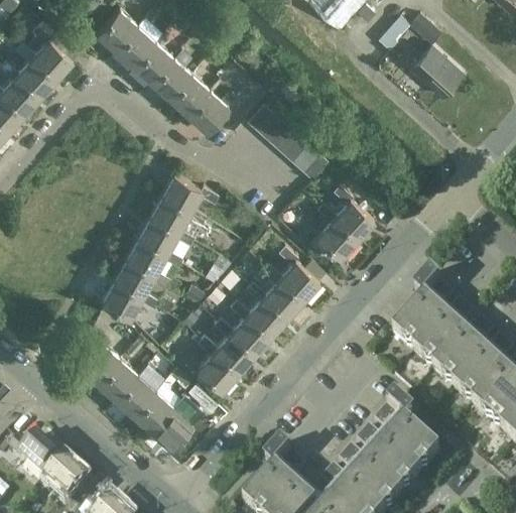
[(14,6),(8,0),(3,0),(0,3),(0,9),(6,15),(14,6)]
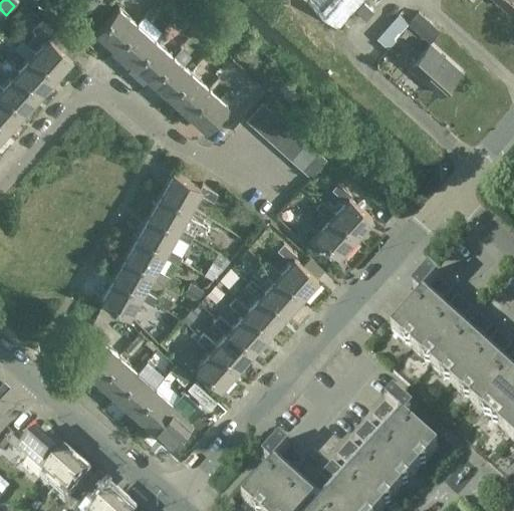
[(82,21),(99,0),(60,0),(60,1),(82,21)]
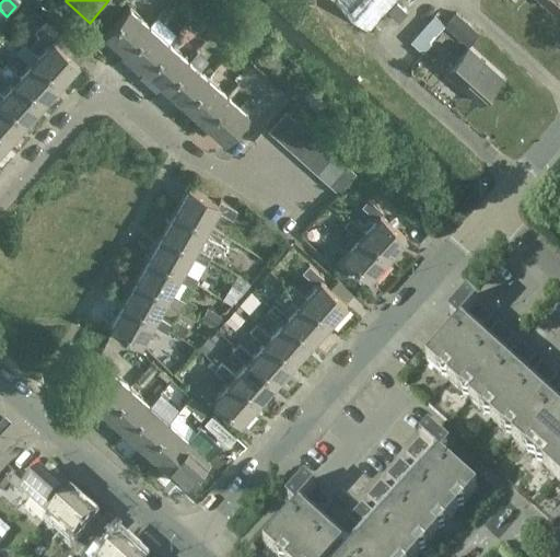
[(173,0),(159,0),(154,6),(162,12),(173,0)]
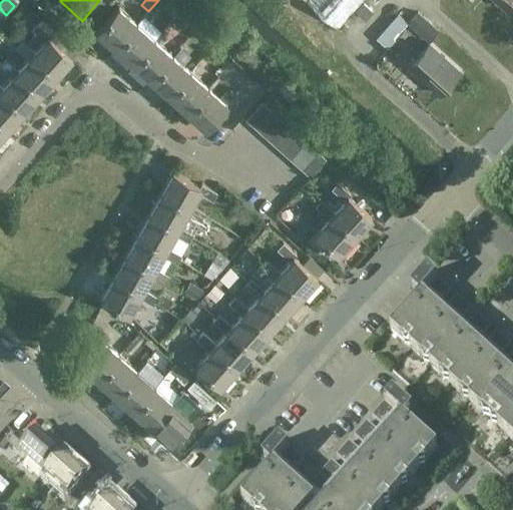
[(305,0),(339,30),(365,0),(305,0)]
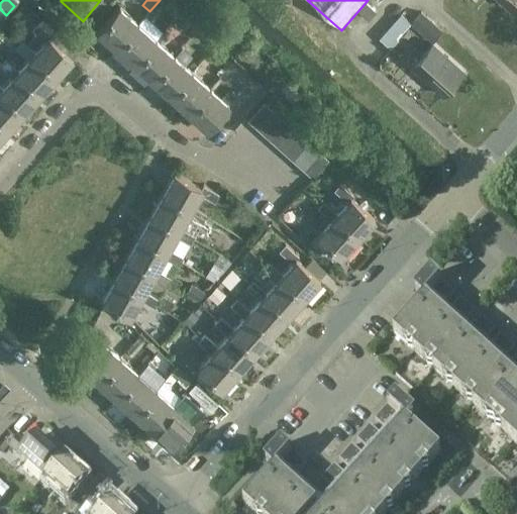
[(516,1),(516,0),(498,0),(509,10),(516,1)]
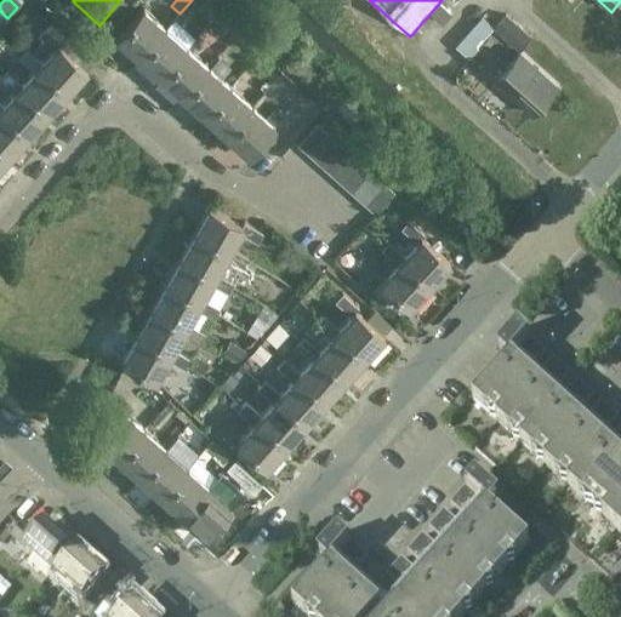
[(142,11),(115,41),(137,62),(165,32),(172,23),(163,15),(155,23),(142,11)]
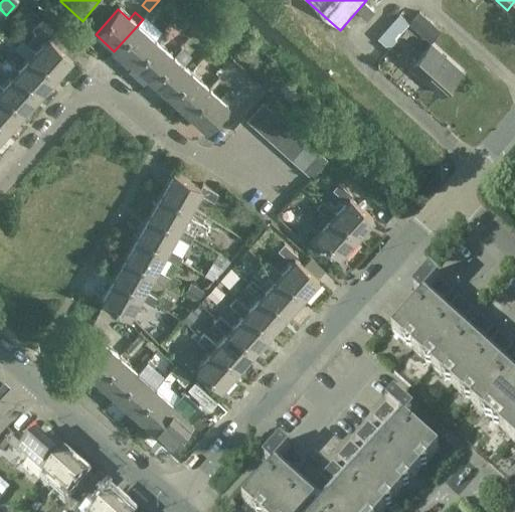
[(402,46),(416,31),(400,16),(378,40),(390,51),(398,42),(402,46)]
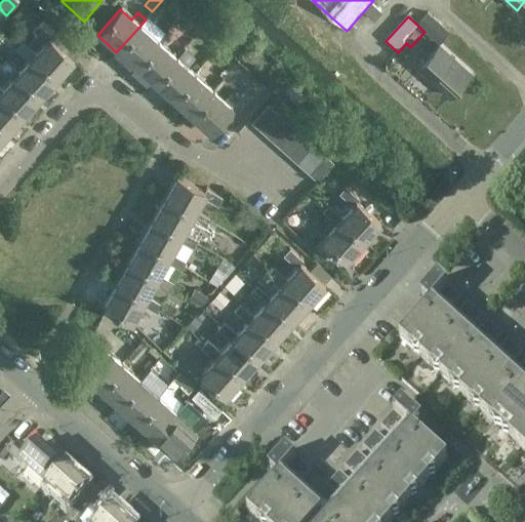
[(22,44),(18,47),(55,80),(73,62),(49,40),(51,38),(38,26),(31,33),(44,44),(34,55),(22,44)]
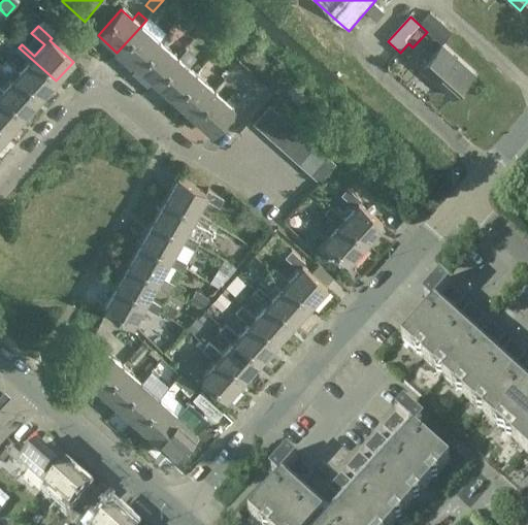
[(140,27),(117,53),(135,69),(159,43),(162,40),(154,33),(151,36),(140,27)]
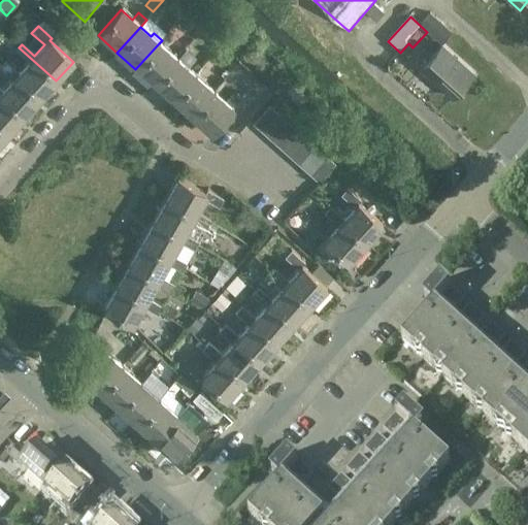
[(159,43),(135,69),(154,86),(177,60),(176,59),(188,47),(179,40),(169,53),(159,43)]
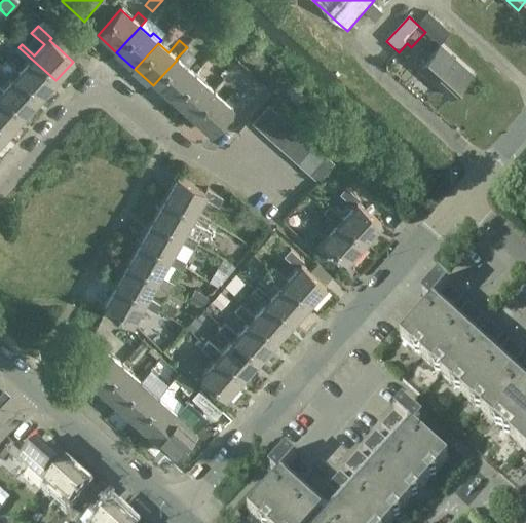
[(450,98),(472,74),(440,44),(417,69),(450,98)]
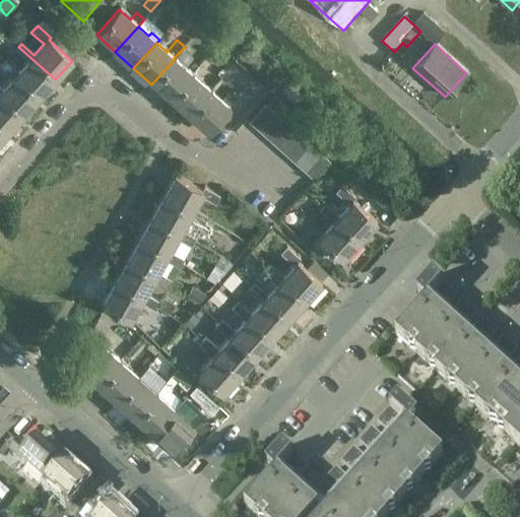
[(55,79),(18,47),(14,51),(27,62),(17,73),(4,62),(2,65),(39,98),(55,79)]
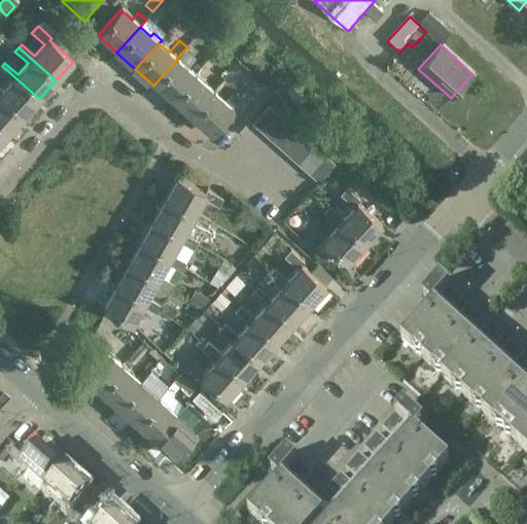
[(177,60),(153,85),(172,102),(196,75),(205,65),(204,65),(197,58),(187,68),(177,60)]
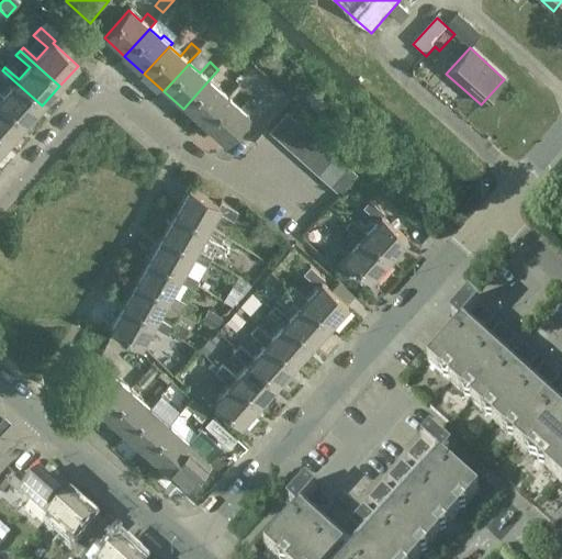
[(42,105),(2,70),(0,71),(0,76),(12,87),(1,99),(0,97),(0,103),(24,125),(42,105)]
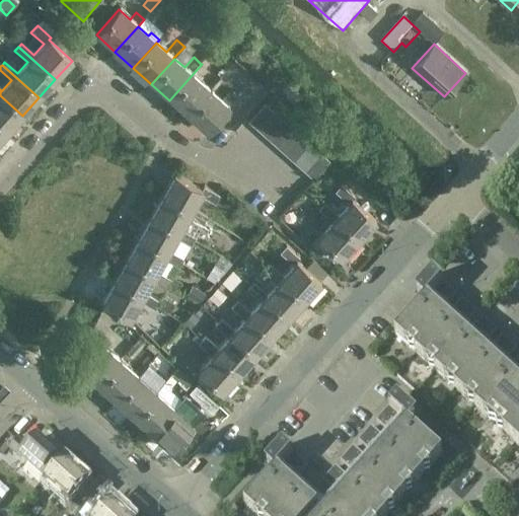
[(253,92),(261,78),(236,67),(229,81),(253,92)]
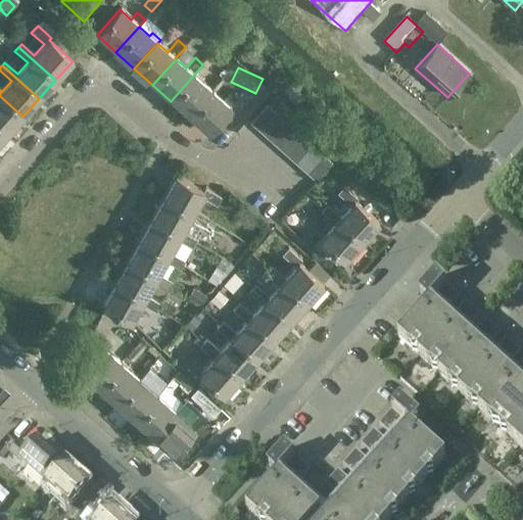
[(194,75),(171,101),(189,117),(212,91),(222,81),(214,74),(204,84),(194,75)]
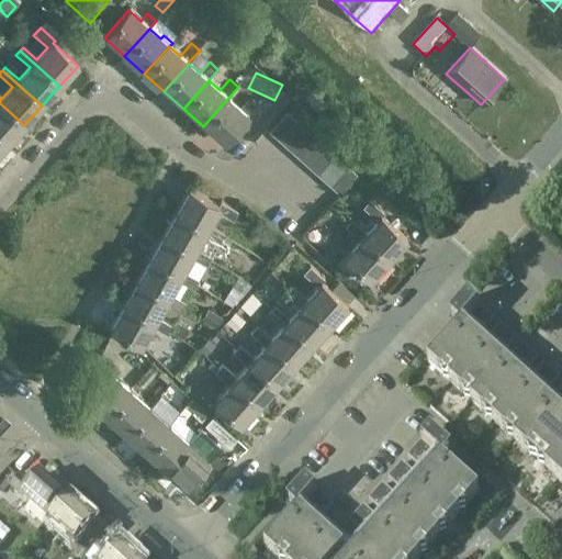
[(228,98),(203,126),(224,144),(248,116),(247,115),(257,105),(249,99),(239,109),(228,98)]
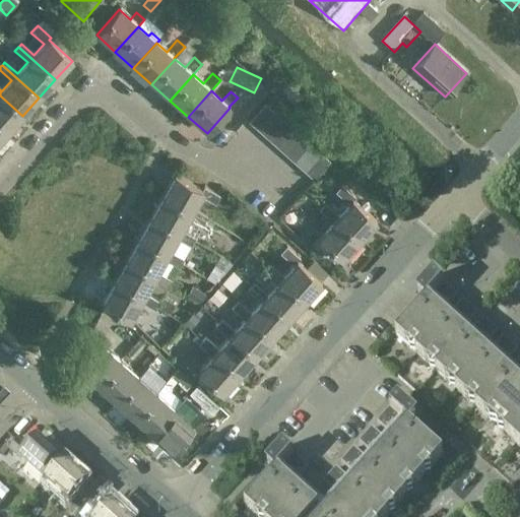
[(22,116),(0,95),(0,128),(6,134),(22,116)]
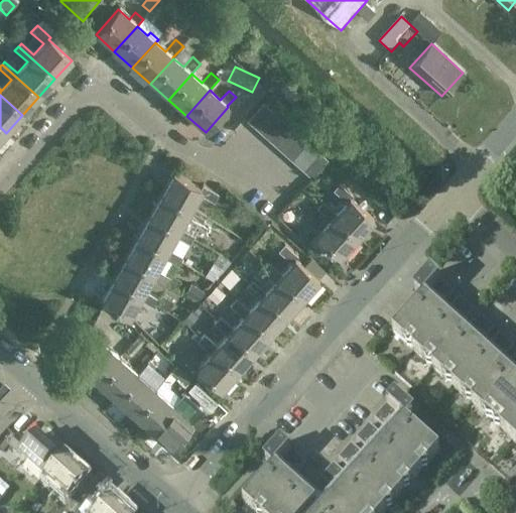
[(247,123),(256,131),(272,113),(263,105),(247,123)]
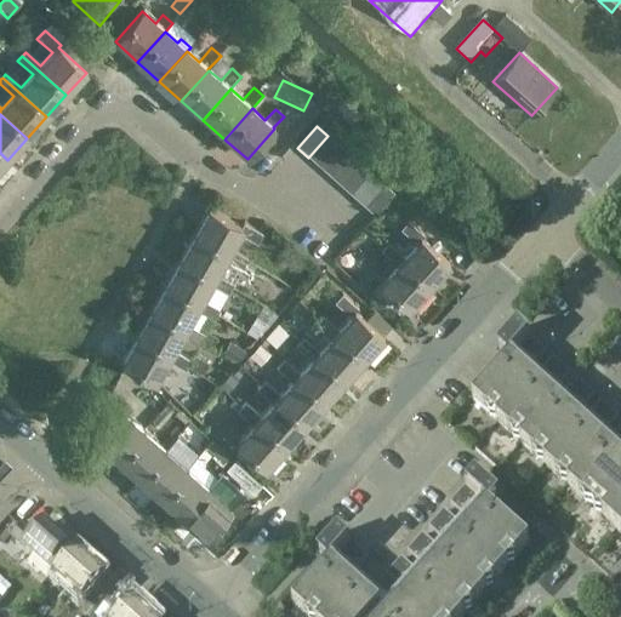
[(319,167),(339,147),(328,136),(308,158),(319,167)]
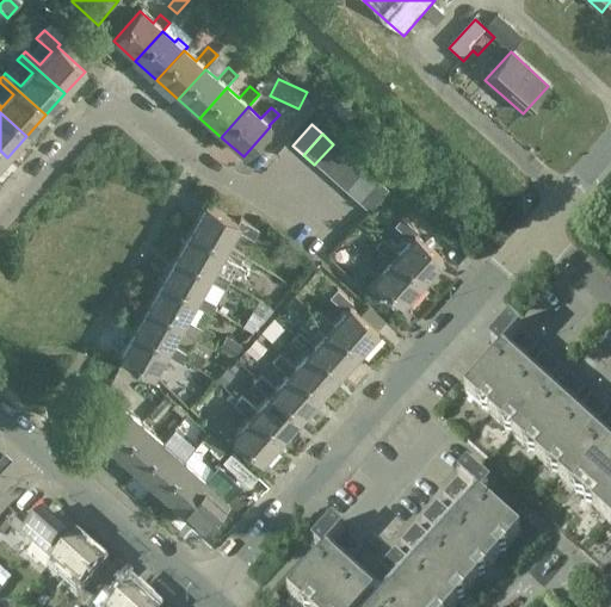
[(344,154),(333,144),(314,165),(325,175),(344,154)]
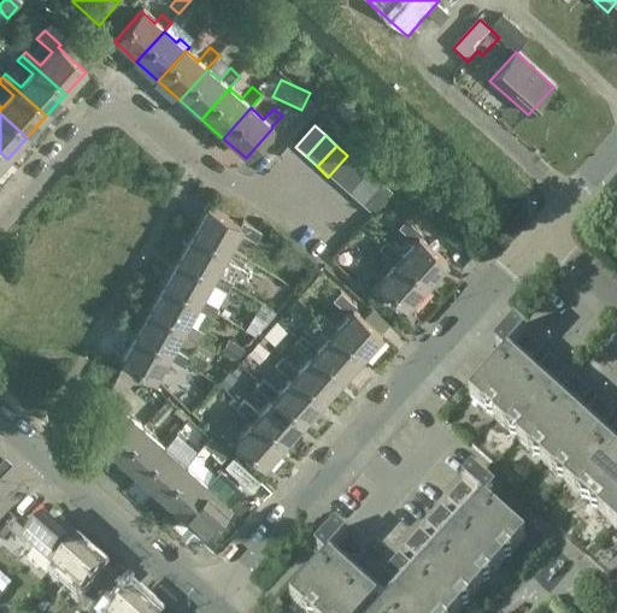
[(358,165),(347,155),(328,177),(339,187),(358,165)]
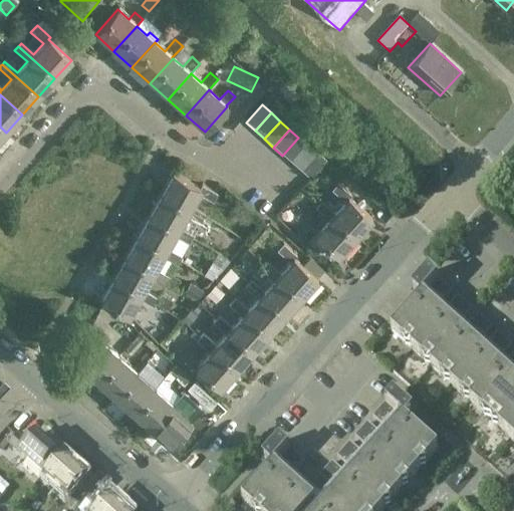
[(308,146),(298,138),(282,156),(292,164),(308,146)]
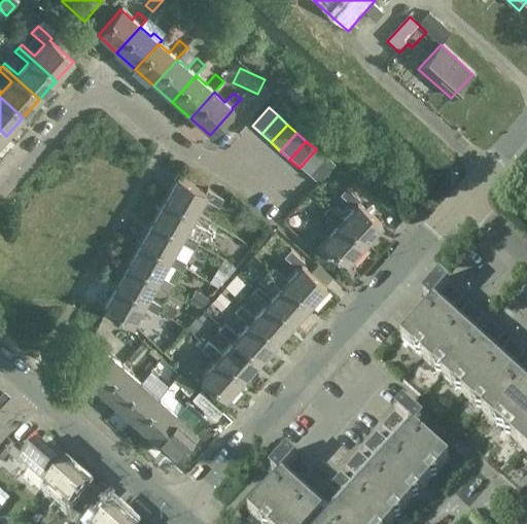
[(325,158),(316,149),(300,168),(309,176),(325,158)]
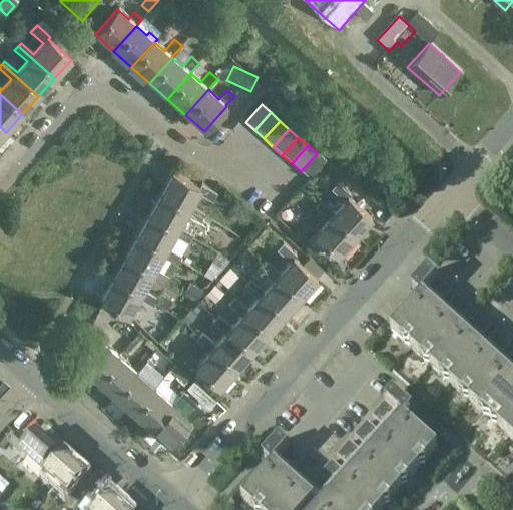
[(326,161),(317,153),(301,171),(310,179),(326,161)]
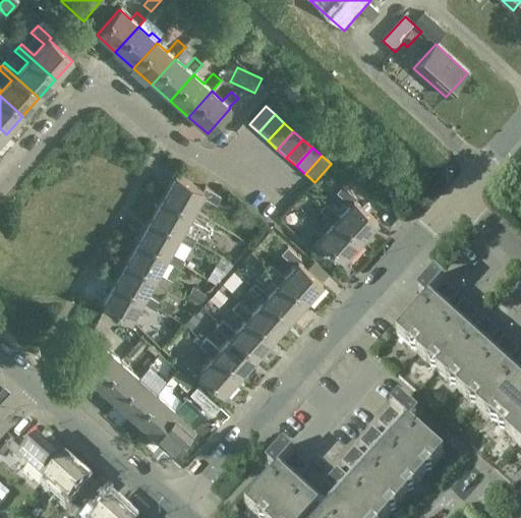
[(334,166),(327,174),(340,184),(346,177),(334,166)]
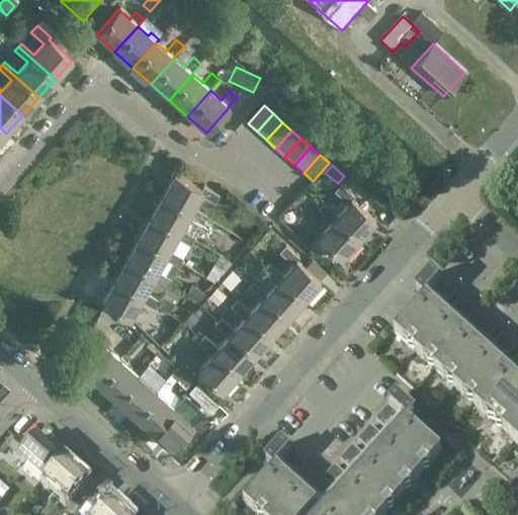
[(174,175),(161,197),(190,213),(192,210),(199,197),(214,205),(219,196),(217,195),(204,188),(203,188),(202,191),(174,175)]
